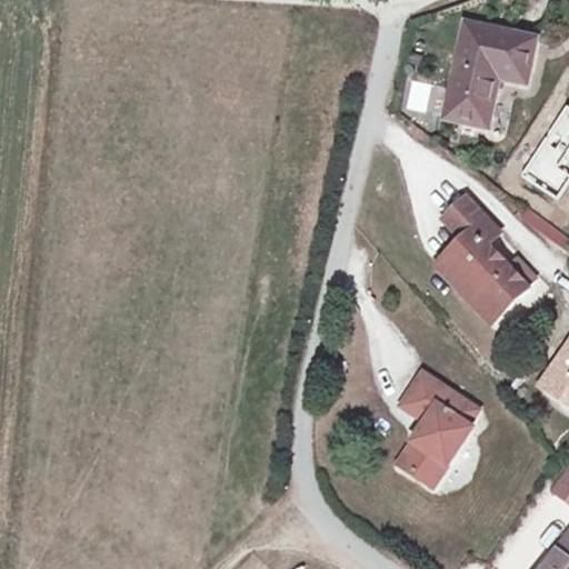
[(527,87),(536,42),(466,27),(446,121),(488,130),(499,80),(527,87)]
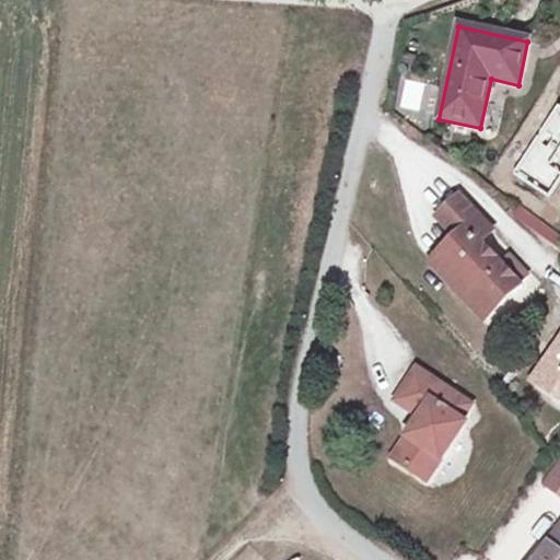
[(418,112),(424,83),(405,79),(399,107),(418,112)]
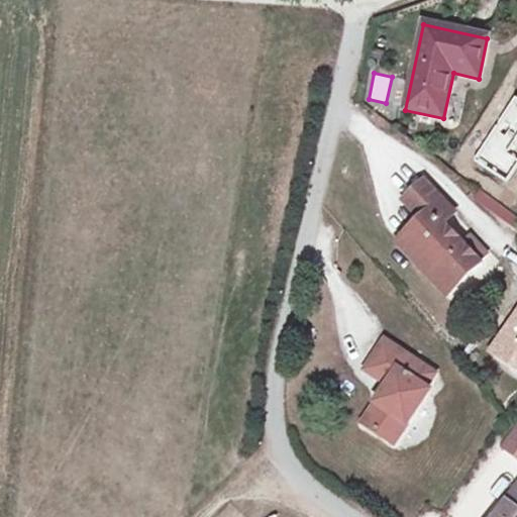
[(454,214),(425,183),(405,202),(423,221),(410,233),(430,254),(420,265),(449,296),(481,266),(442,225),(454,214)]
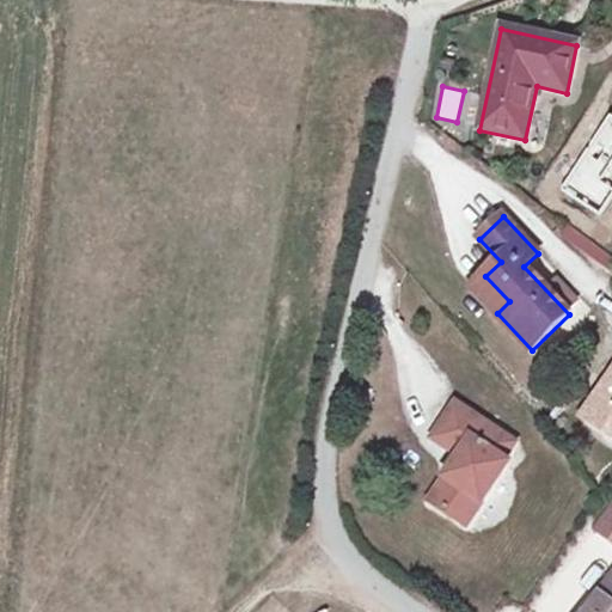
[(610,275),(611,271),(611,256),(567,224),(557,237),(610,275)]
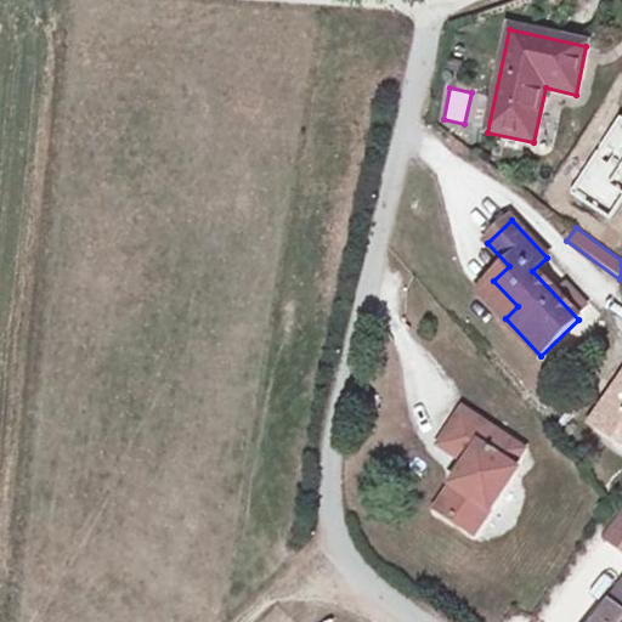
[(505,318),(518,306),(493,281),(481,293),(505,318)]
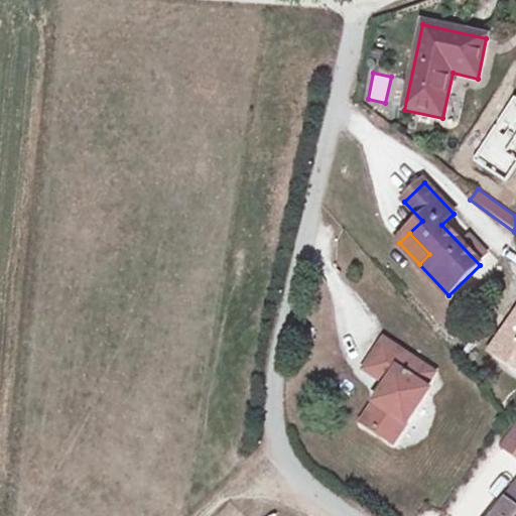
[(515,314),(491,351),(515,365),(515,314)]
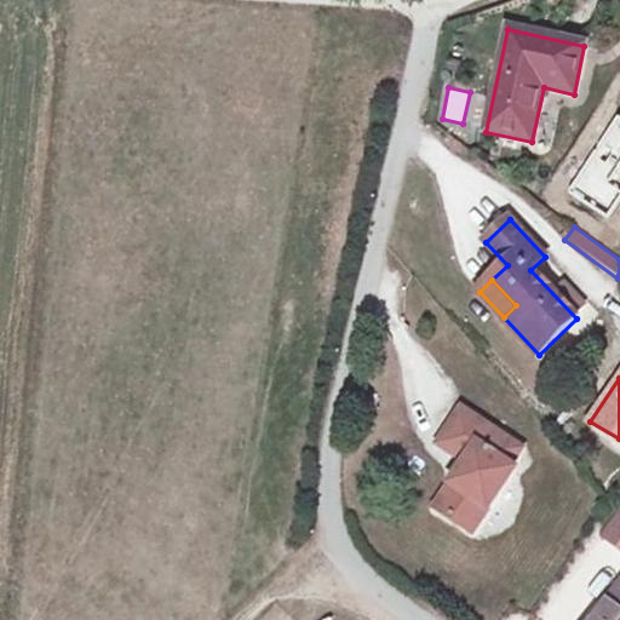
[(521,451),(461,411),(440,446),(466,464),(436,510),(472,534),(515,471),(510,468),(521,451)]
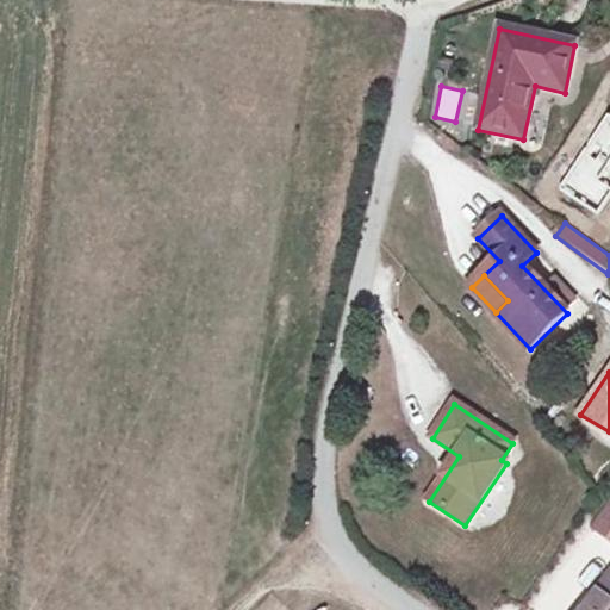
[(609,540),(609,504),(592,528),(609,540)]
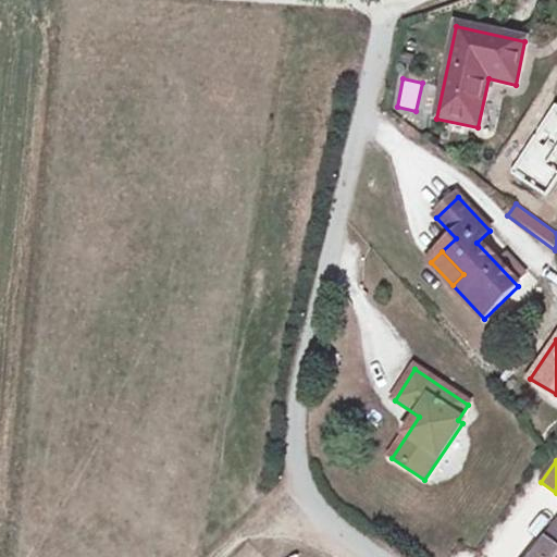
[(556,556),(556,528),(533,556),(556,556)]
